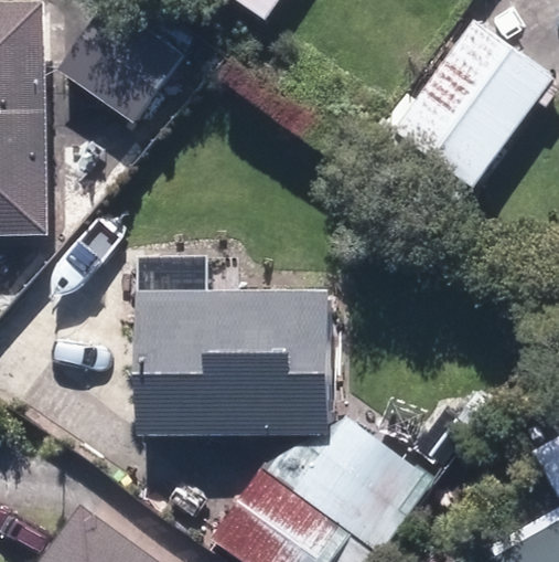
[(235,0),(265,20),(279,0),(235,0)]
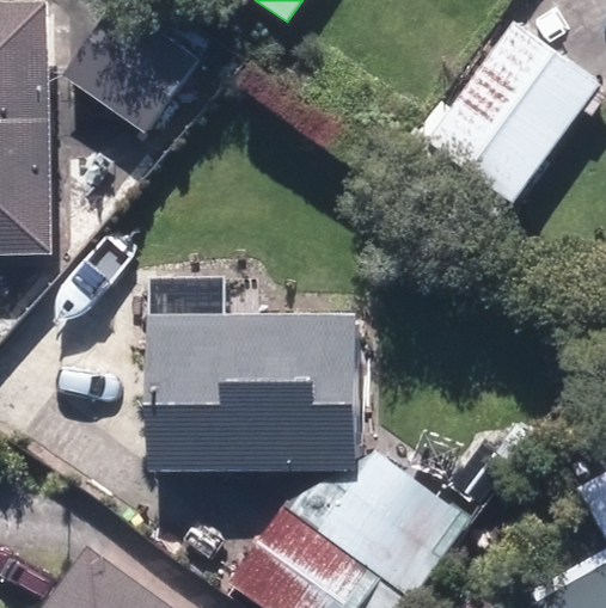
[(0,255),(50,253),(44,2),(0,4),(0,255)]
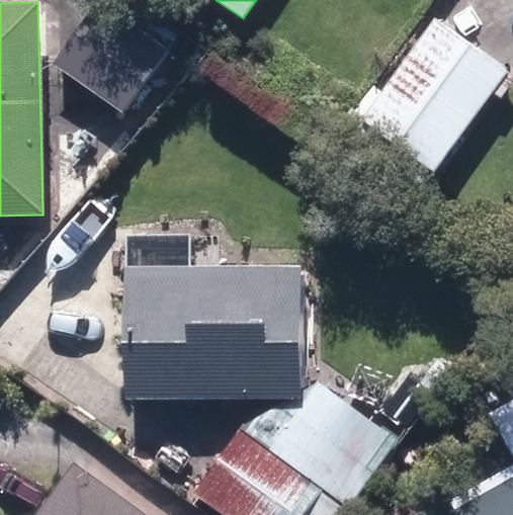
[(55,64),(122,113),(168,50),(100,2),(55,64)]
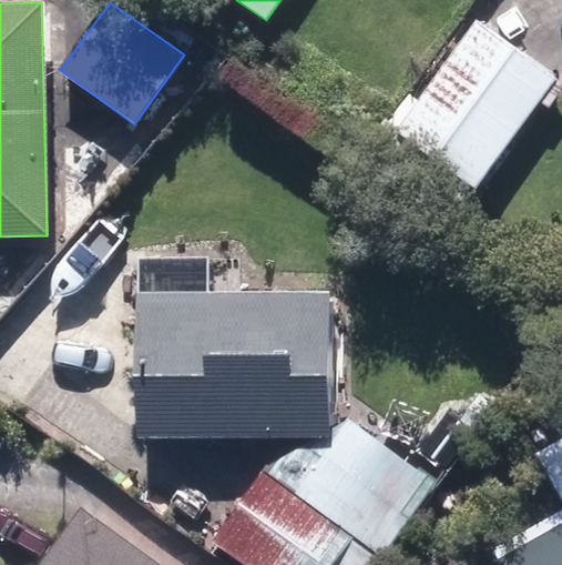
[(387,124),(474,188),(554,79),(476,21),(456,50),(446,43),(387,124)]
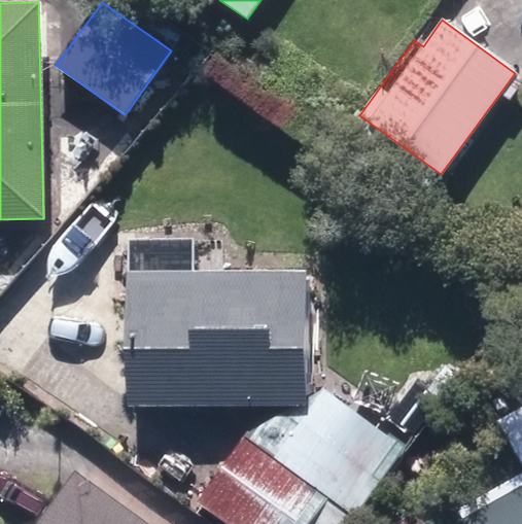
[(129,274),(129,406),(306,405),(306,272),(129,274)]
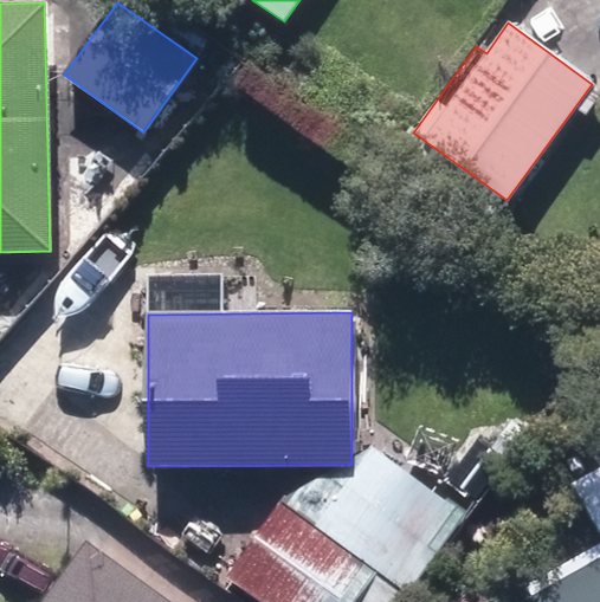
[(227,578),(263,601),(355,601),(376,570),(391,578),(444,498),(367,446),(320,518),(284,494),(227,578)]
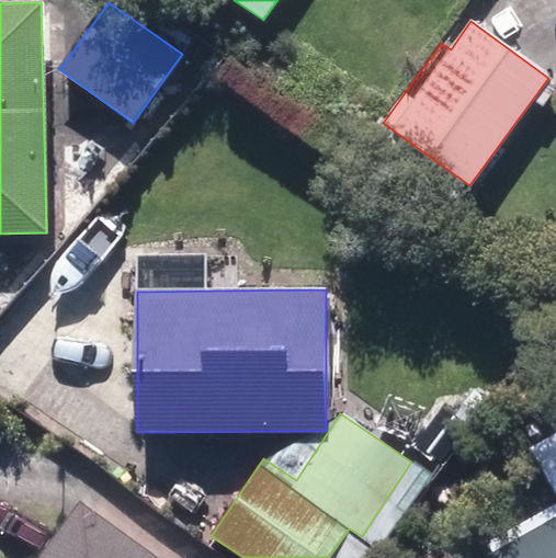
[(156,557),(78,501),(36,557),(156,557)]
